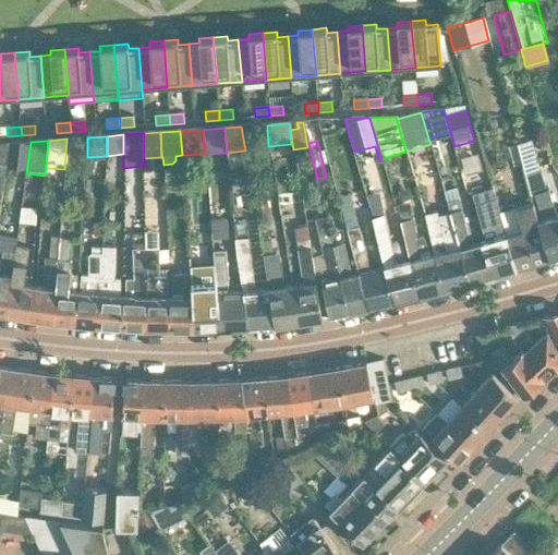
[(31,142),(10,143),(7,166),(7,169),(26,171),(31,142)]
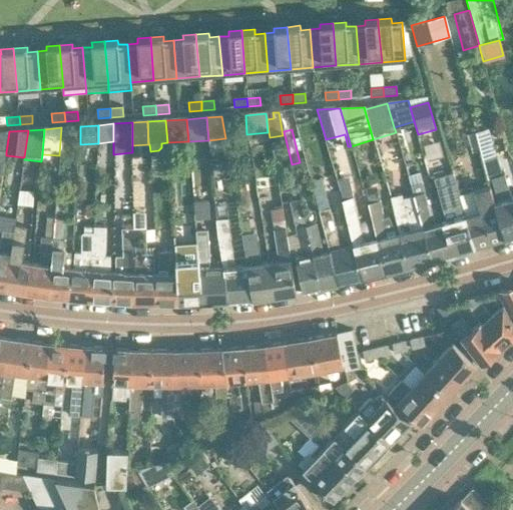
[(9,131),(0,132),(0,151),(6,152),(9,131)]
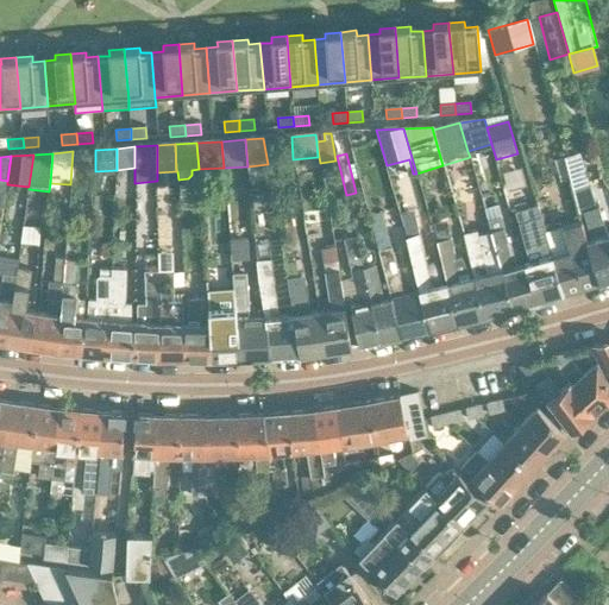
[(528,168),(507,171),(510,197),(533,195),(528,168)]
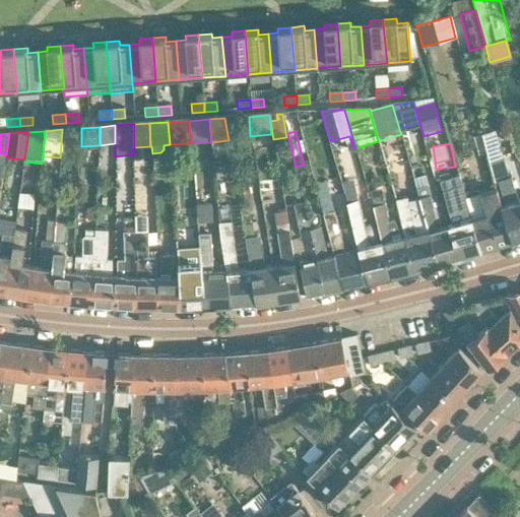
[(498,182),(500,189),(504,206),(515,244),(519,242),(519,201),(517,202),(510,179),(504,157),(488,162),(494,183),(498,182)]
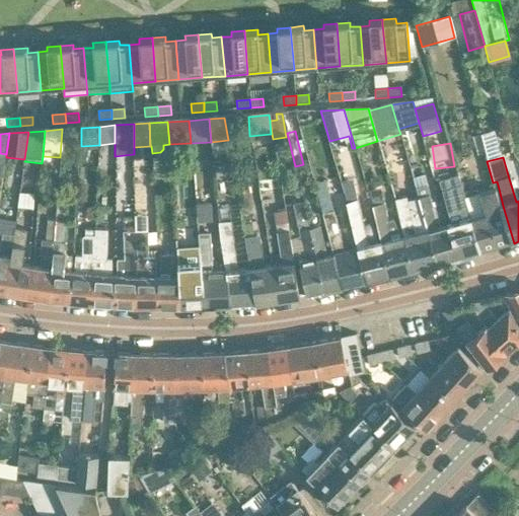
[(457,177),(439,182),(451,225),(447,226),(456,260),(479,253),(469,219),(457,177)]
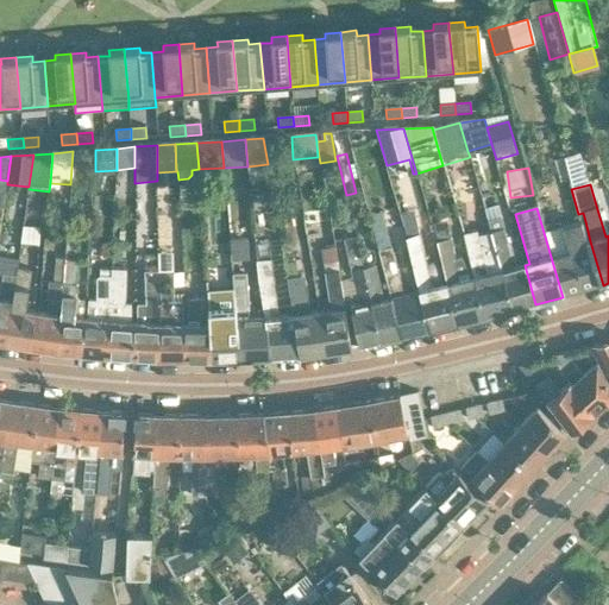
[(413,214),(401,216),(407,241),(419,239),(413,214)]
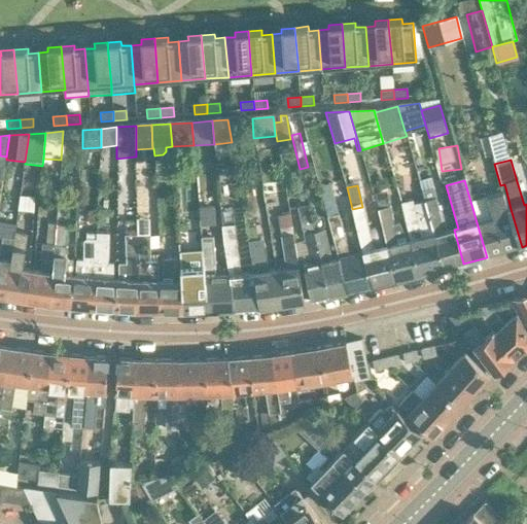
[(434,190),(423,194),(426,205),(443,270),(463,264),(454,230),(449,231),(444,213),(442,213),(434,190)]
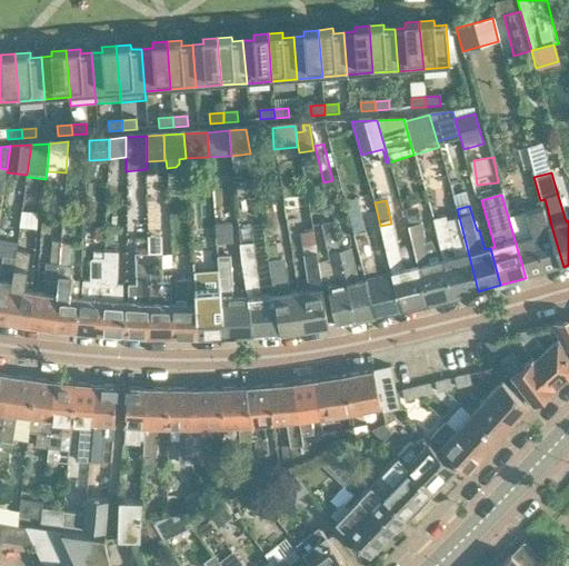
[(525,214),(531,236),(515,240),(526,278),(563,267),(551,226),(547,207),(525,214)]
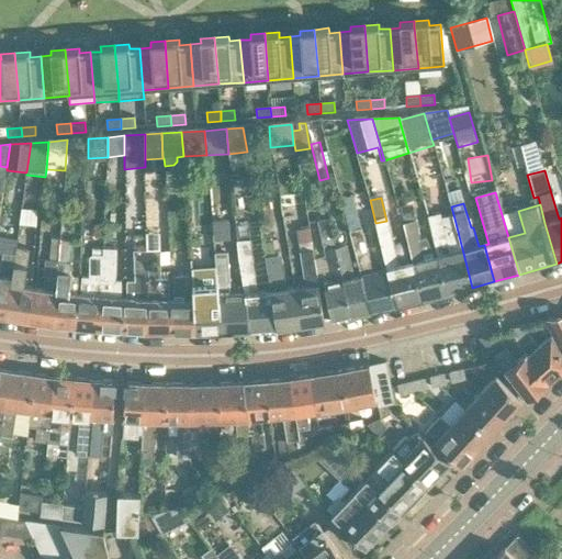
[(37,211),(22,209),(20,223),(35,225),(37,211)]
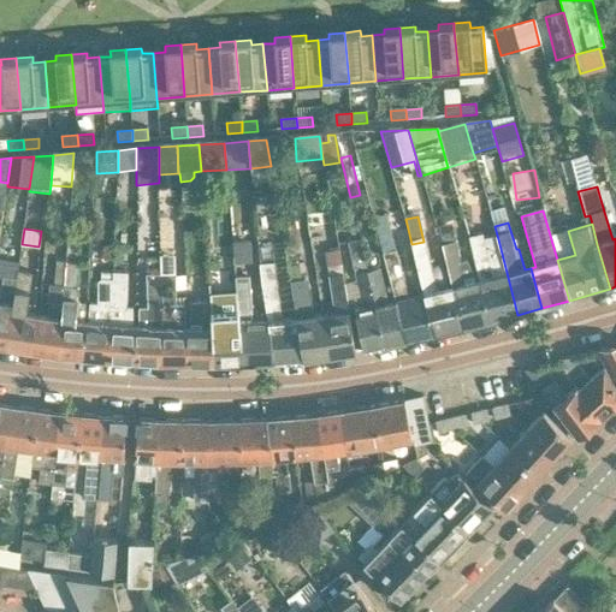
[(454,237),(442,239),(452,287),(463,328),(491,321),(480,281),(475,283),(467,265),(461,267),(454,237)]
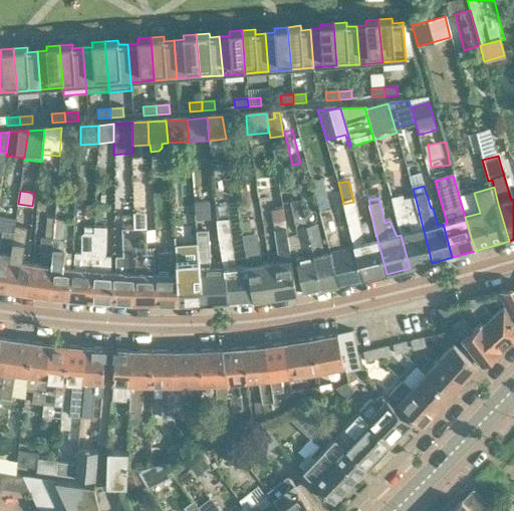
[(392,201),(401,235),(410,268),(432,263),(416,200),(404,203),(402,198),(399,199),(392,201)]
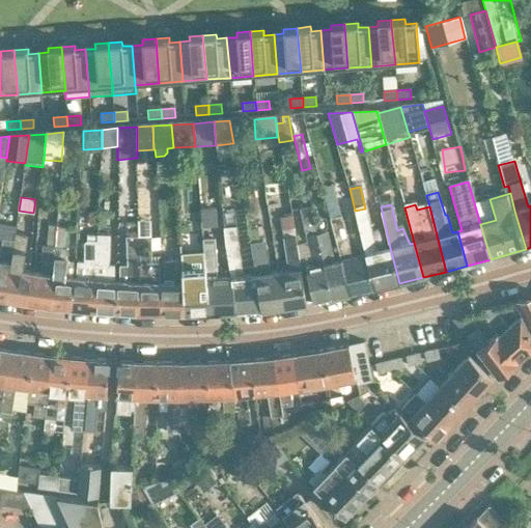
[(204,210),(204,228),(220,227),(219,209),(204,210)]
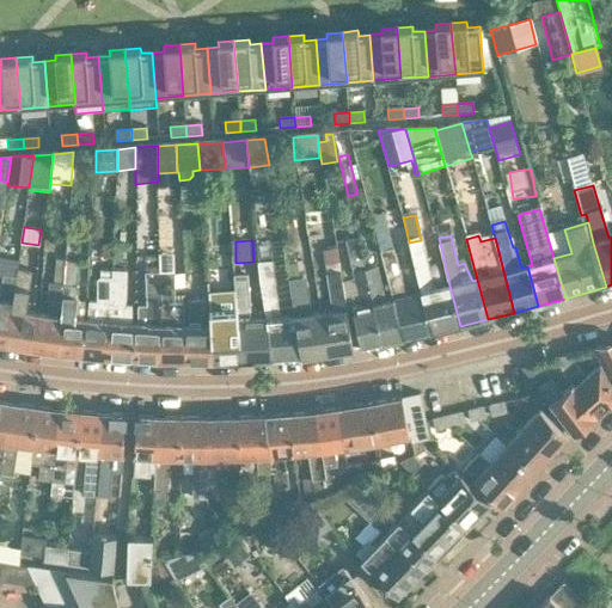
[(357,240),(346,243),(361,307),(353,308),(361,349),(384,344),(365,271),(357,240)]
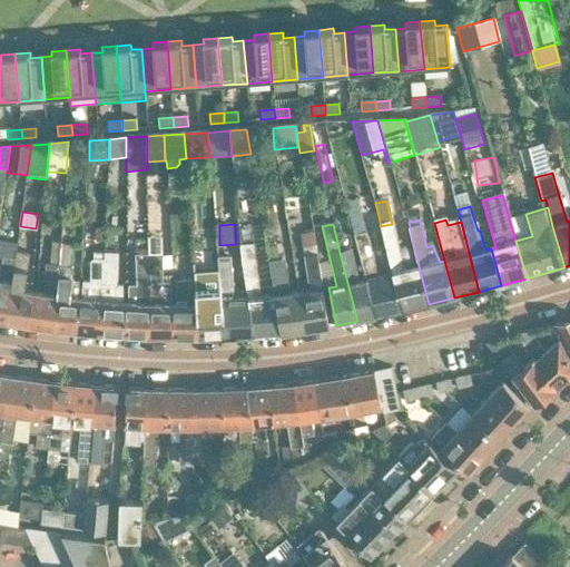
[(392,224),(381,226),(392,273),(402,311),(429,304),(419,266),(405,271),(392,224)]
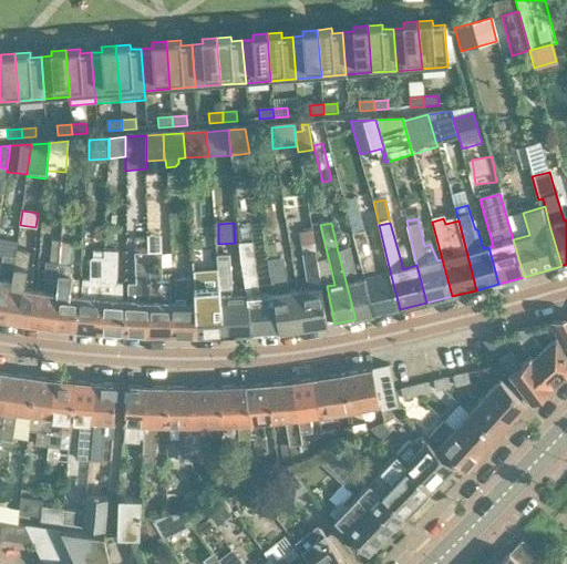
[(308,288),(297,290),(303,328),(328,325),(311,233),(299,235),(308,288)]
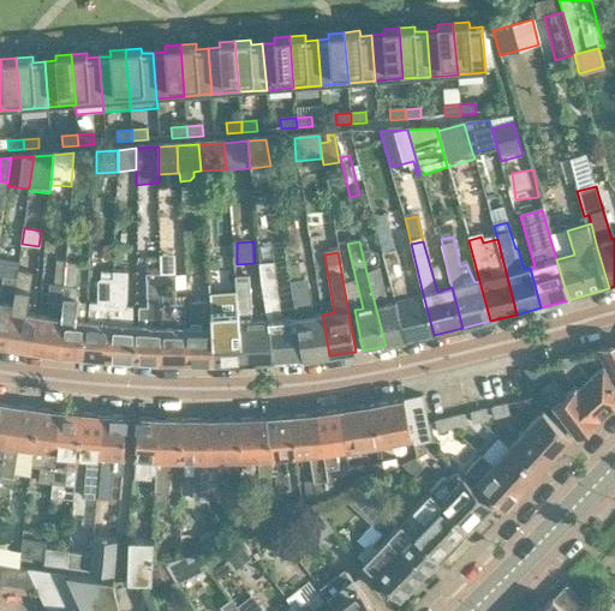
[(395,253),(382,257),(384,263),(384,264),(386,263),(395,301),(406,341),(434,335),(423,294),(418,295),(407,298),(395,253)]
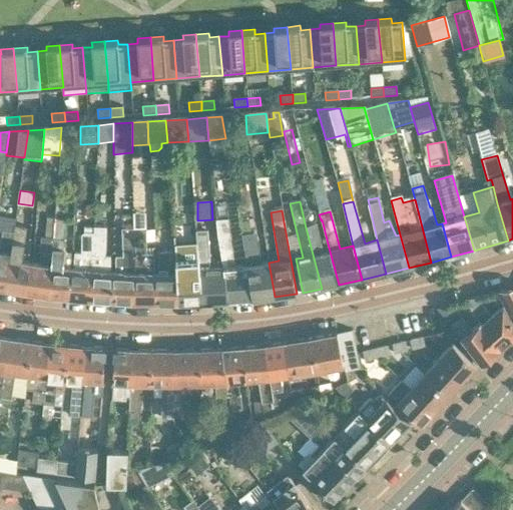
[(135,304),(155,304),(153,274),(153,253),(146,253),(146,230),(144,230),(144,216),(134,216),(134,230),(134,240),(135,304)]
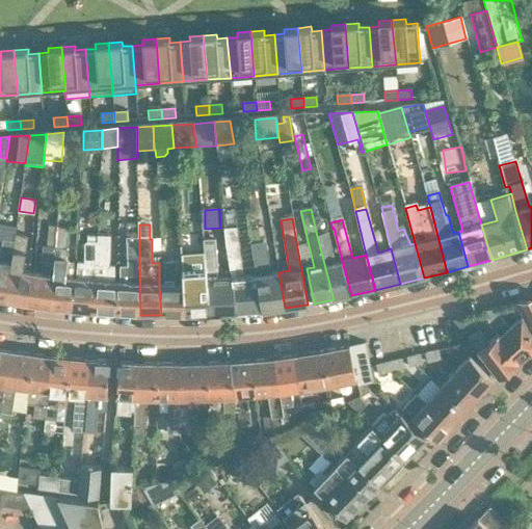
[(237,229),(223,229),(225,246),(231,278),(236,313),(262,312),(256,276),(243,278),(238,242),(237,229)]
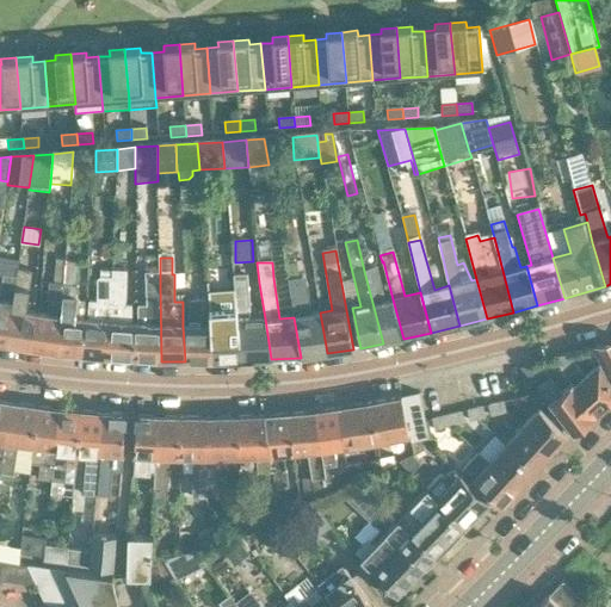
[(30,350),(37,350),(59,353),(62,285),(65,264),(55,264),(54,284),(49,284),(48,316),(35,314),(30,350)]
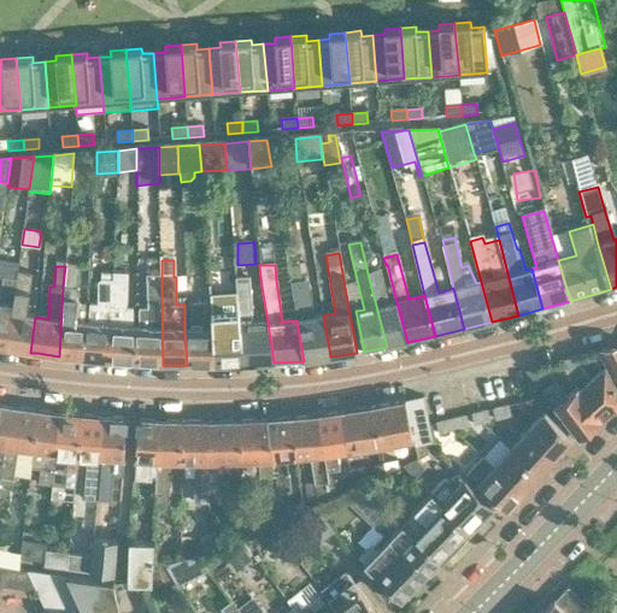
[(63,288),(59,357),(83,359),(83,324),(86,299),(77,299),(77,290),(80,269),(65,266),(63,288)]
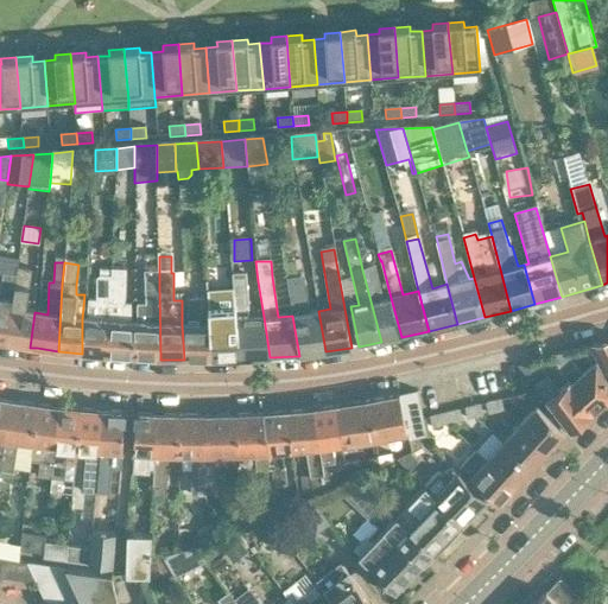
[(382,300),(374,267),(362,269),(381,342),(400,337),(391,298),(382,300)]
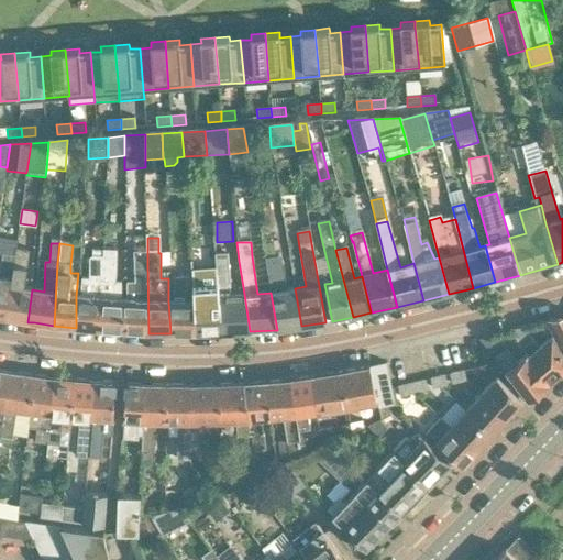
[(76,296),(76,328),(79,328),(101,330),(102,257),(103,251),(92,250),(92,257),(89,260),(89,274),(81,273),(80,296),(76,296)]
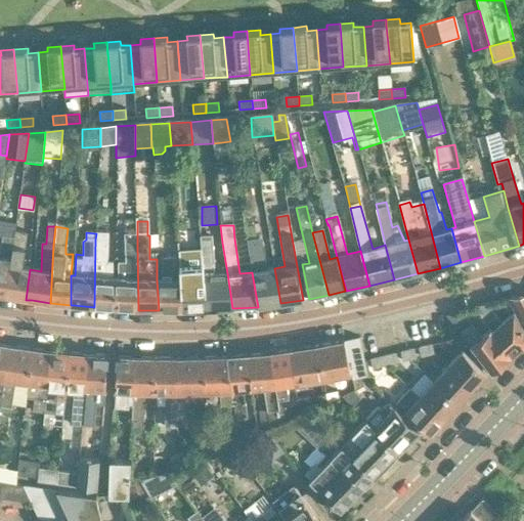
[(6,297),(26,300),(30,269),(22,268),(27,241),(27,235),(15,233),(14,239),(6,297)]
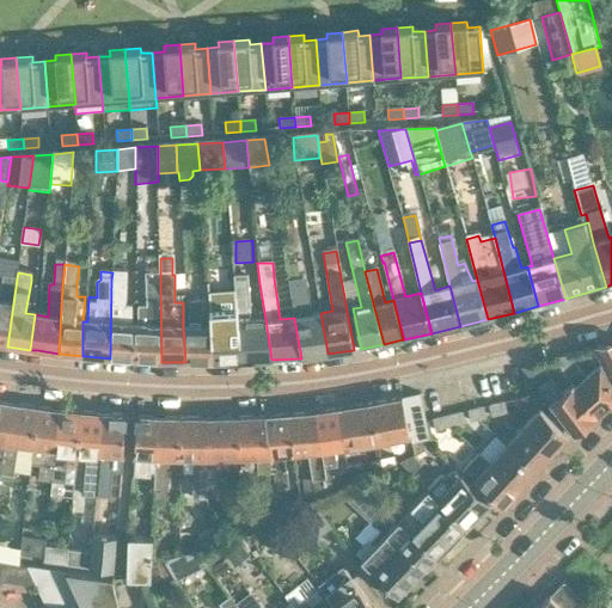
[(111,290),(110,358),(134,360),(130,324),(132,308),(127,308),(129,274),(112,272),(111,280),(111,290)]
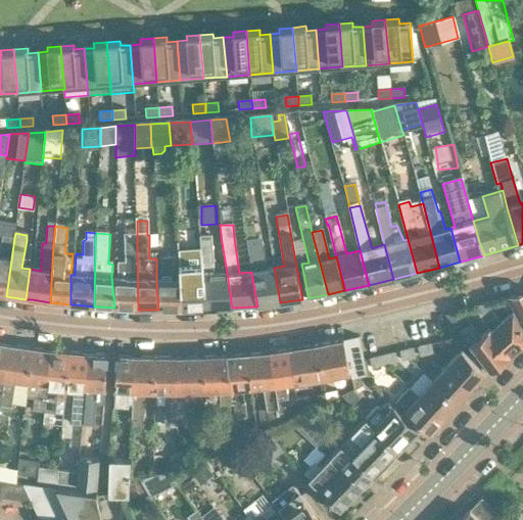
[(111,277),(114,308),(138,310),(137,245),(137,235),(125,235),(126,263),(116,264),(115,277),(111,277)]
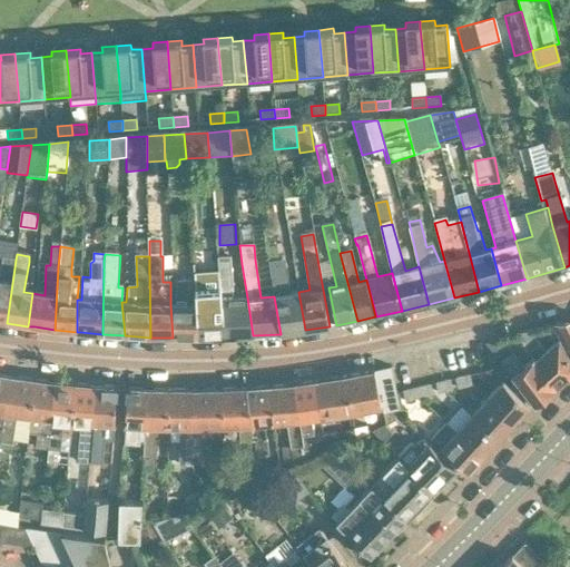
[(0,321),(7,323),(16,260),(3,257),(0,274),(0,321)]
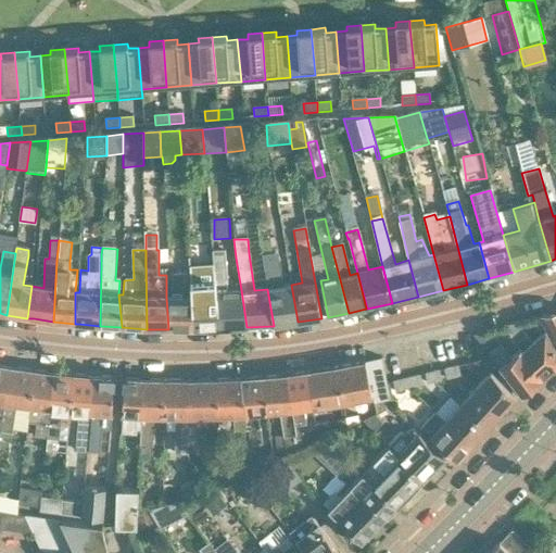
[(225,251),(212,252),(213,266),(216,297),(222,328),(247,327),(241,290),(228,291),(225,251)]
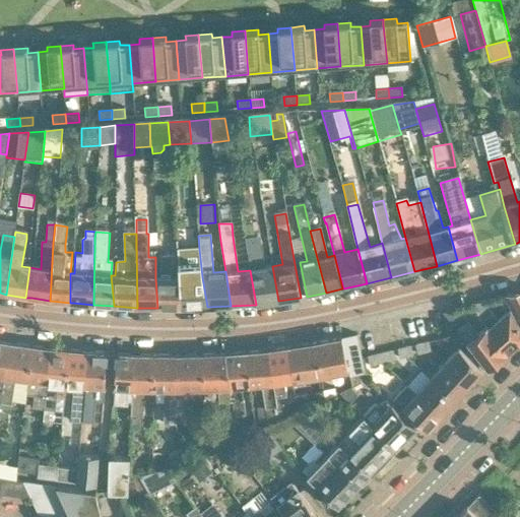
[(260,238),(245,240),(250,270),(256,305),(278,301),(272,266),(265,267),(260,238)]
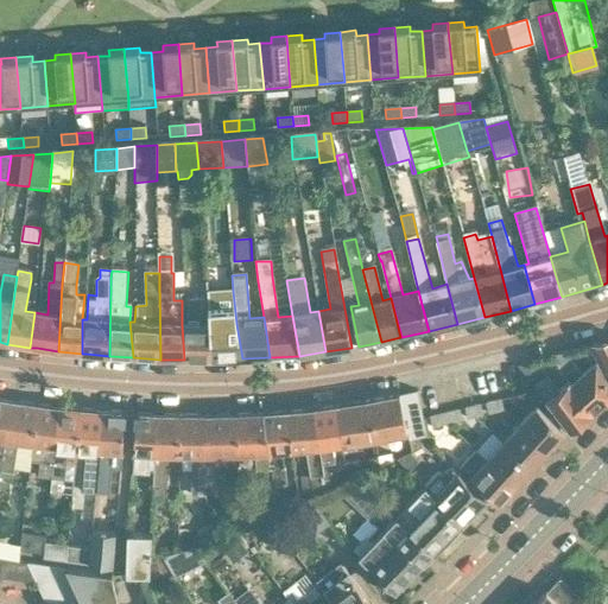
[(233,291),(207,292),(207,299),(211,360),(242,358),(236,324),(233,291)]
